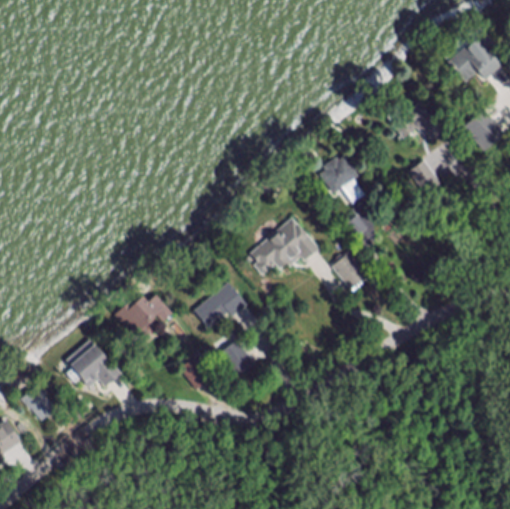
[(482,33),(494,46),(489,50),(501,64),(484,79),(478,72),(465,83),(454,71),(453,72),(447,64),(482,33)]
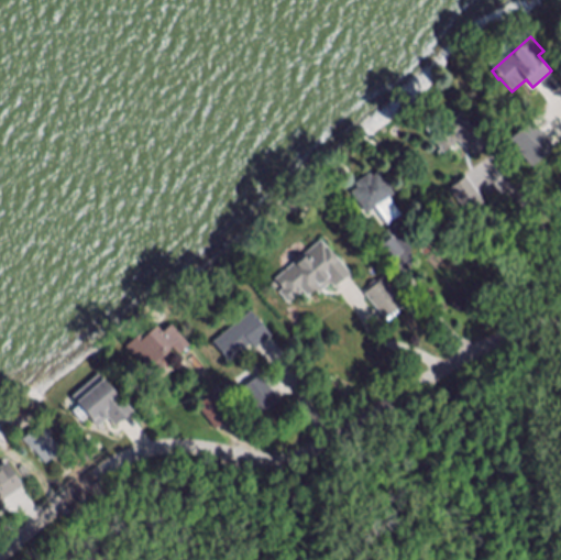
[(465,143),(461,146),(457,140),(442,151),(429,134),(441,124),(443,127),(462,112),(487,145),(474,155),(465,143)]
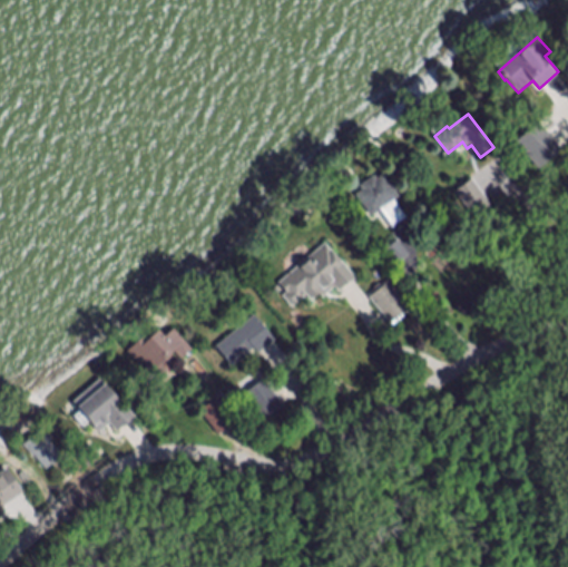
[(535,166),(559,148),(539,120),(515,137),(535,166)]
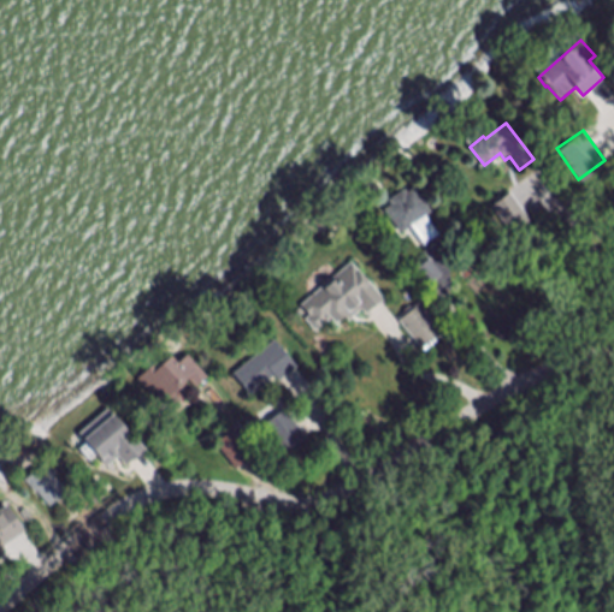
[(426,245),(412,225),(402,232),(385,208),(393,203),(390,200),(407,188),(408,190),(415,184),(434,209),(427,214),(441,235),(426,245)]
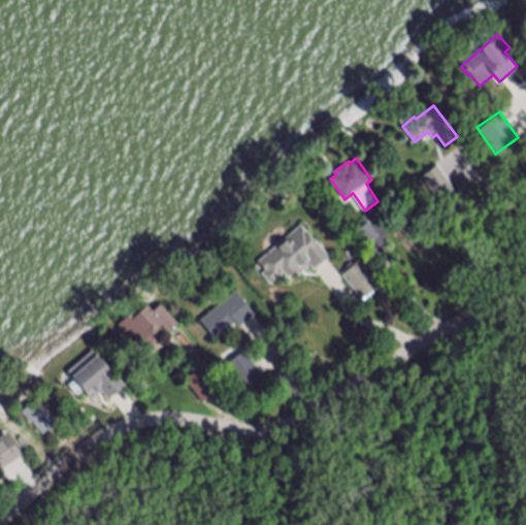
[(454,188),(438,199),(422,175),(437,164),(454,188)]
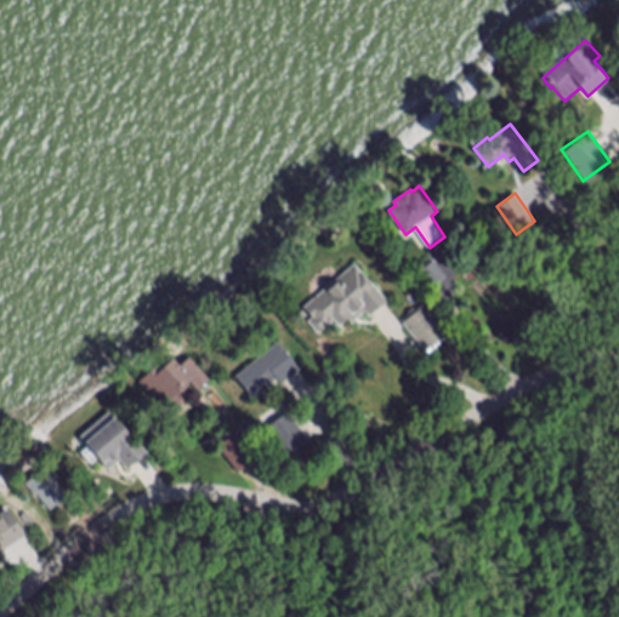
[(446,275),(431,287),(418,272),(433,260),(446,275)]
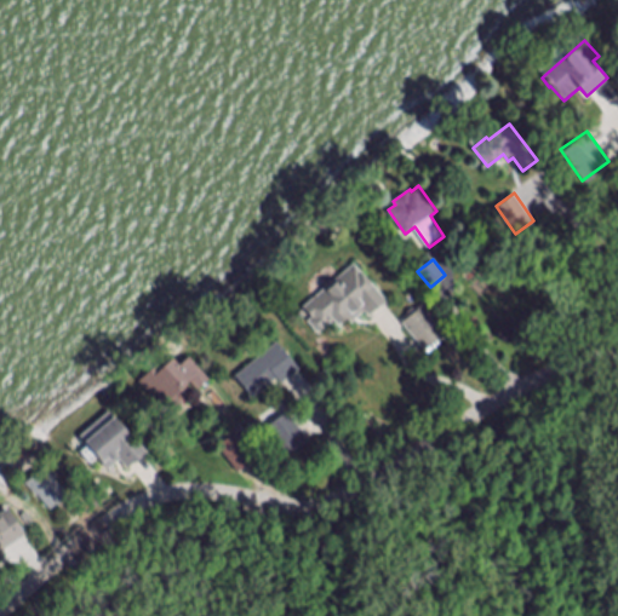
[(387,299),(368,315),(364,309),(349,321),(347,317),(338,324),(333,318),(318,332),(308,320),(312,317),(303,306),(355,263),(362,271),(362,270),(387,299)]
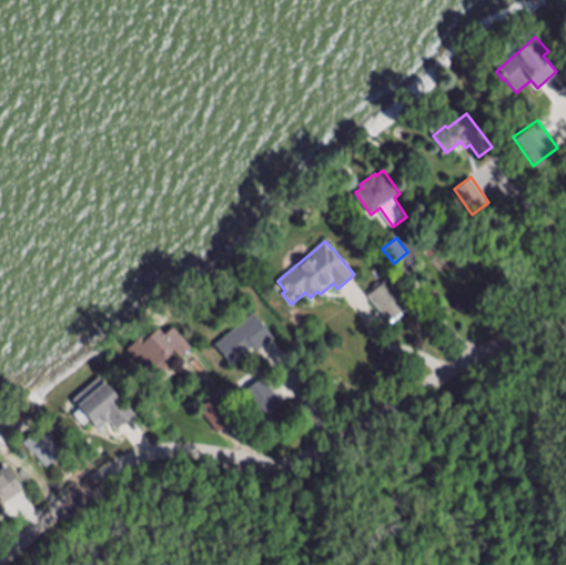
[(408,305),(390,321),(367,294),(387,279),(408,305)]
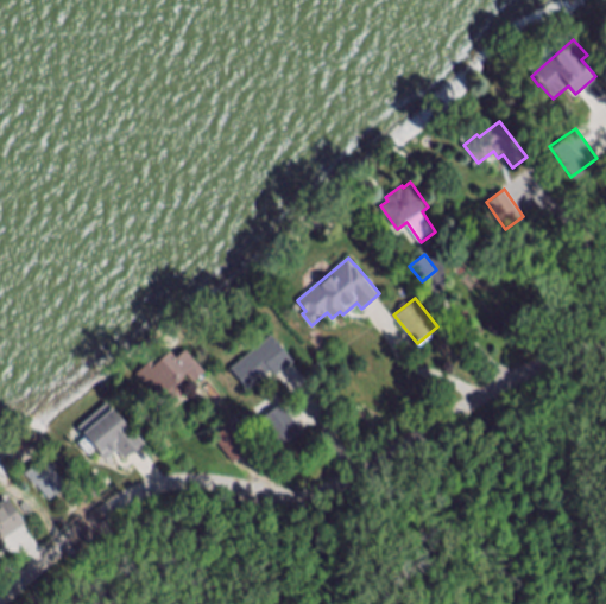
[(275,375),(271,370),(247,389),(231,367),(271,334),(292,360),(275,375)]
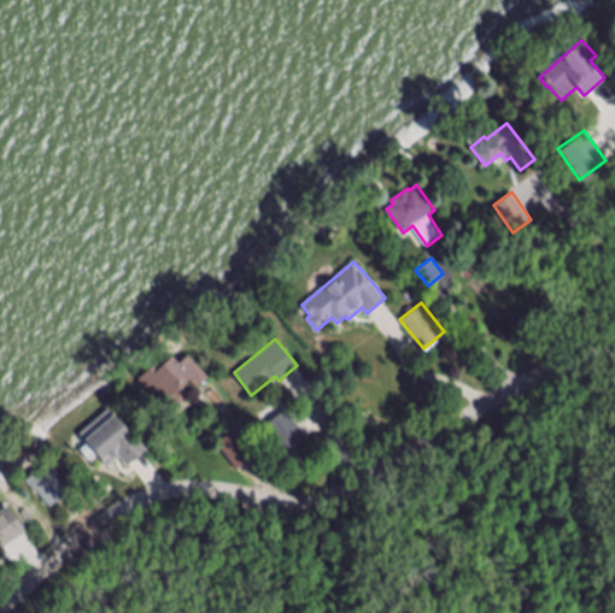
[(195,385),(187,376),(171,390),(182,401),(168,413),(136,376),(153,361),(157,365),(173,352),(180,360),(188,353),(208,375),(195,385)]
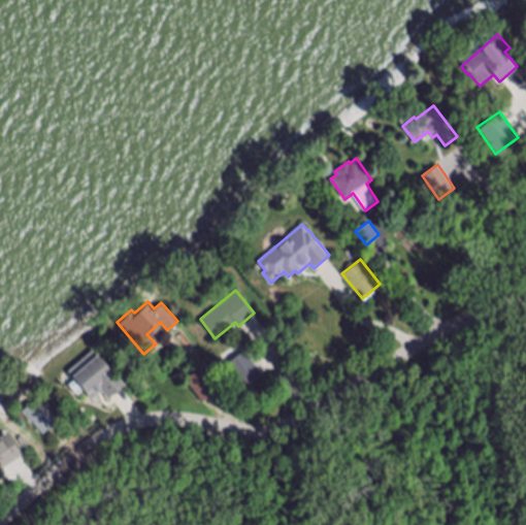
[(107,399),(100,391),(92,399),(83,388),(75,394),(68,385),(74,380),(68,371),(94,350),(124,385),(107,399)]
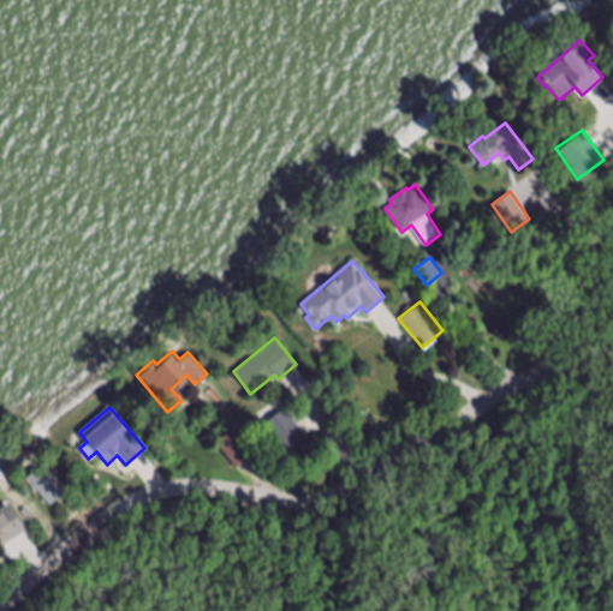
[(286,407),(305,437),(284,451),(263,423),(286,407)]
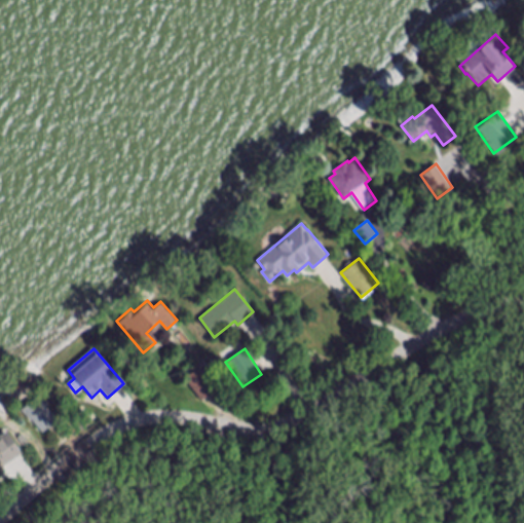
[(201,400),(184,378),(199,366),(217,387),(201,400)]
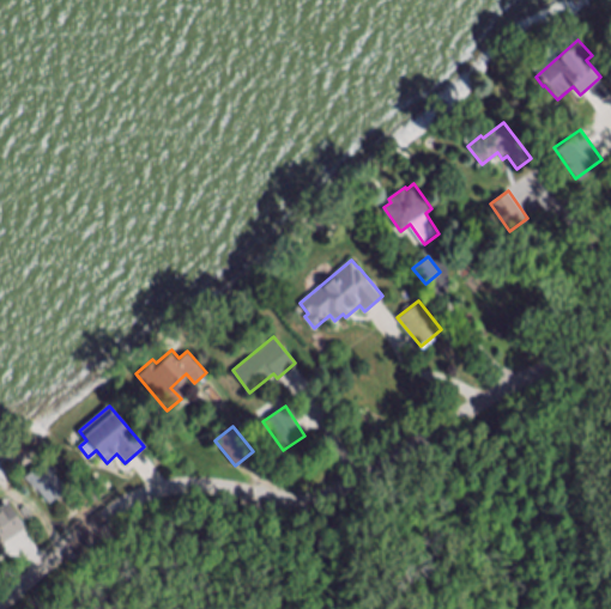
[(58,499),(55,497),(49,503),(25,476),(42,462),(66,487),(60,493),(61,495),(58,499)]
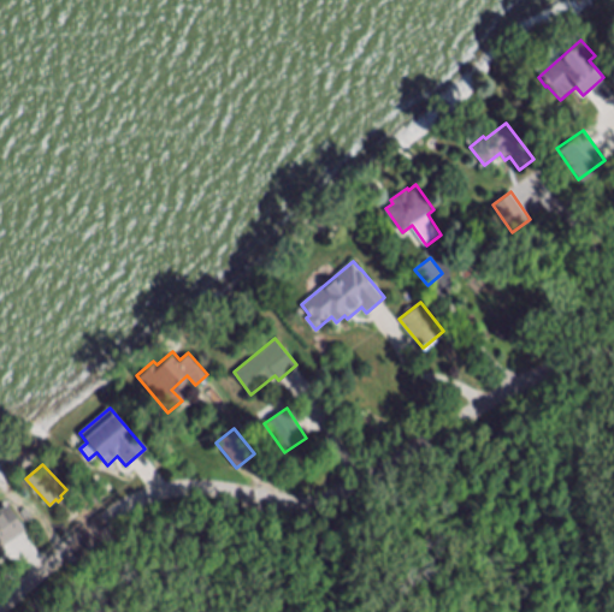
[(81,474),(76,479),(69,471),(74,467),(81,474)]
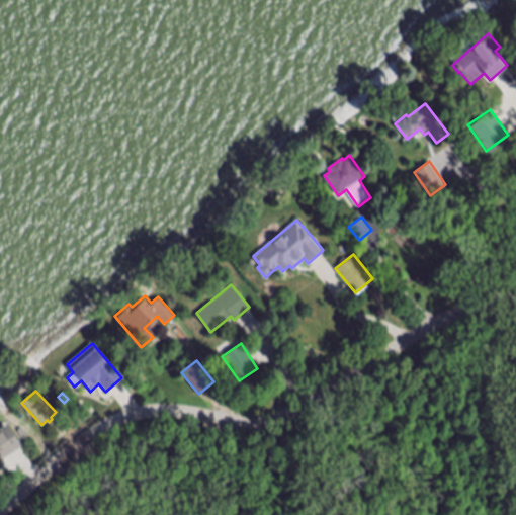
[(91,415),(80,424),(70,412),(81,403),(91,415)]
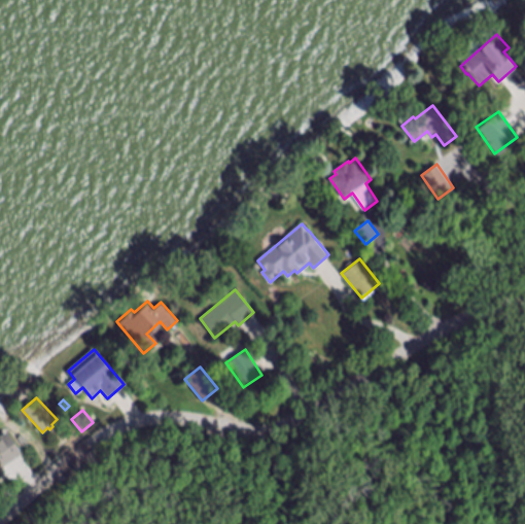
[(0,434),(5,431),(21,453),(0,468),(0,434)]
